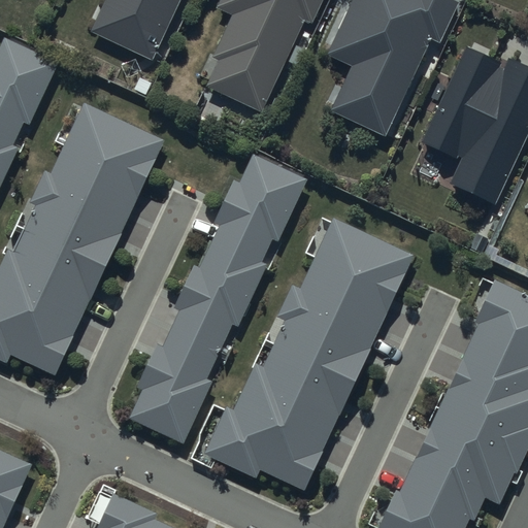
[(104,0),(90,33),(152,63),(180,0),(104,0)]
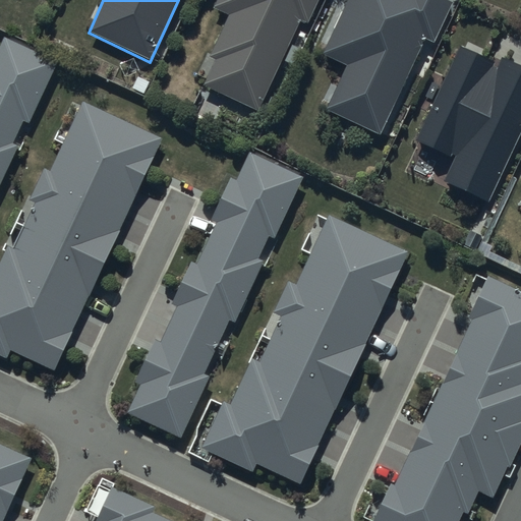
[(215,0),(212,8),(227,15),(208,58),(214,61),(201,87),(258,113),(300,23),(306,25),(317,0),(215,0)]
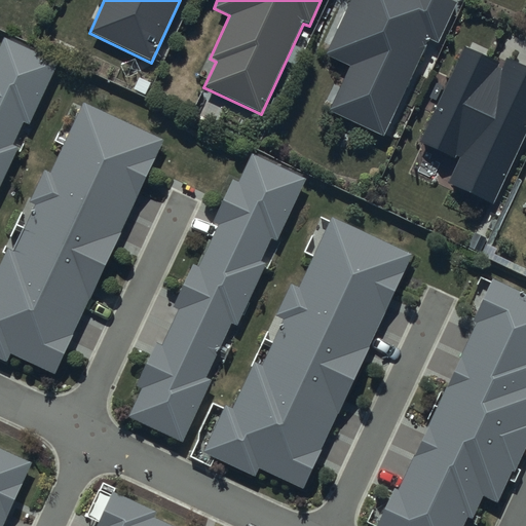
[(351,0),(328,53),(351,65),(331,109),(383,134),(427,39),(439,44),(457,4),(449,0),(351,0)]
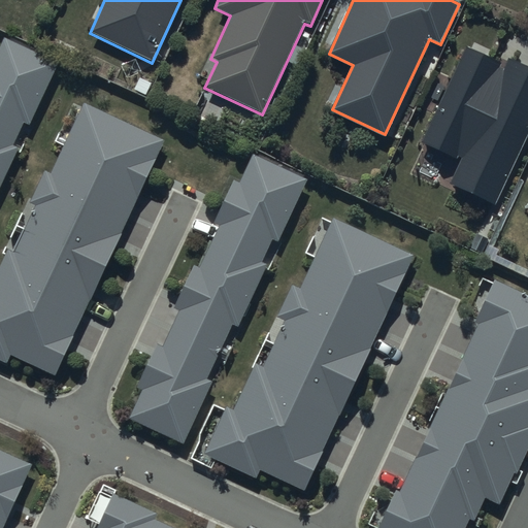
[(0,193),(21,151),(13,147),(24,127),(28,129),(57,66),(3,41),(0,48),(0,193)]
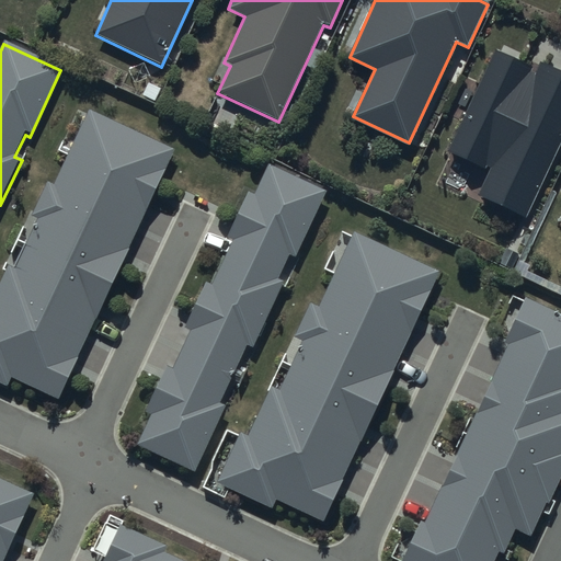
[(560,72),(539,63),(536,68),(495,49),(444,158),(462,167),(466,160),(488,171),(476,197),(525,220),(560,144),(560,72)]
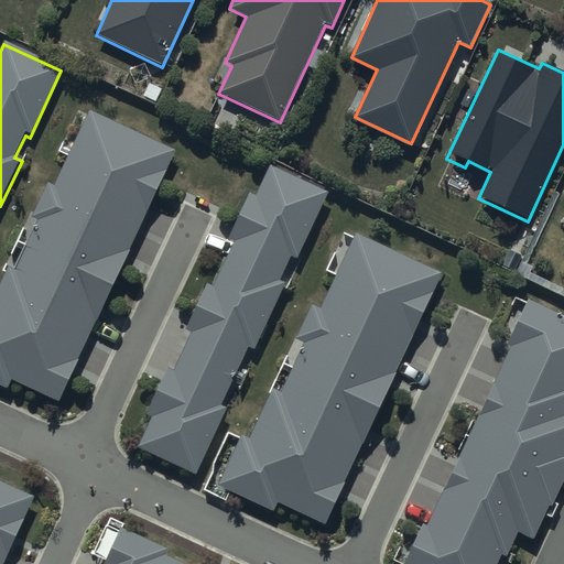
[(0,387),(7,390),(11,380),(58,401),(174,152),(89,112),(54,188),(47,186),(33,218),(38,221),(14,270),(8,268),(0,283),(0,387)]
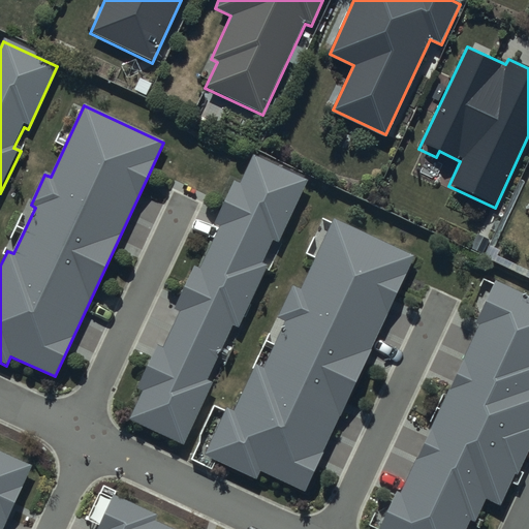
[(146,391),(132,421),(180,442),(232,328),(240,331),(271,266),(263,262),(274,242),(278,244),(308,181),(253,156),(240,186),(234,183),(215,225),(220,227),(200,270),(194,267),(175,309),(181,312),(163,350),(159,348),(139,389),(146,391)]
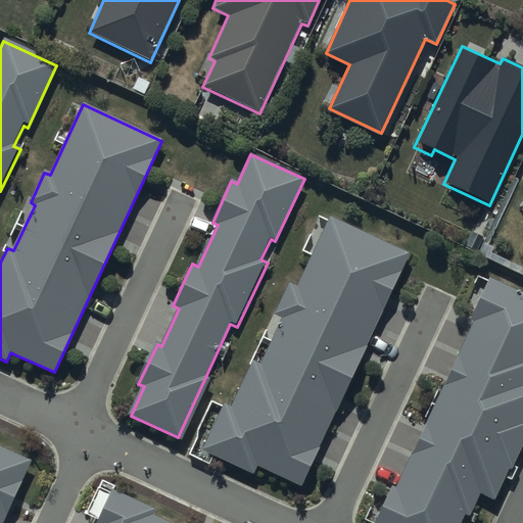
[(224,412),(201,461),(253,484),(257,475),(301,495),(410,264),(331,227),(298,298),(292,295),(278,326),(282,328),(260,374),(254,371),(234,416),(224,412)]
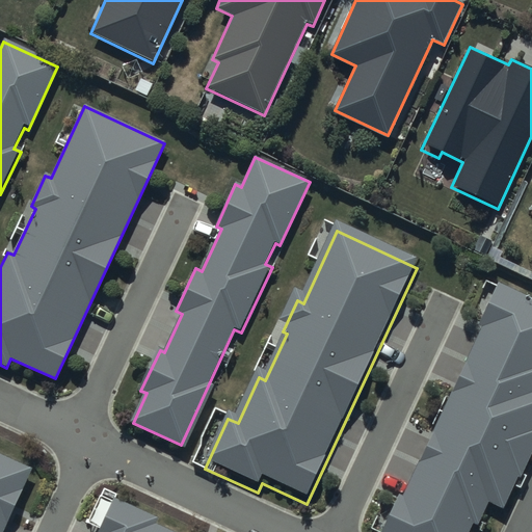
[(531,296),(495,278),(377,531),(466,531),(477,508),(494,515),(531,431),(531,296)]
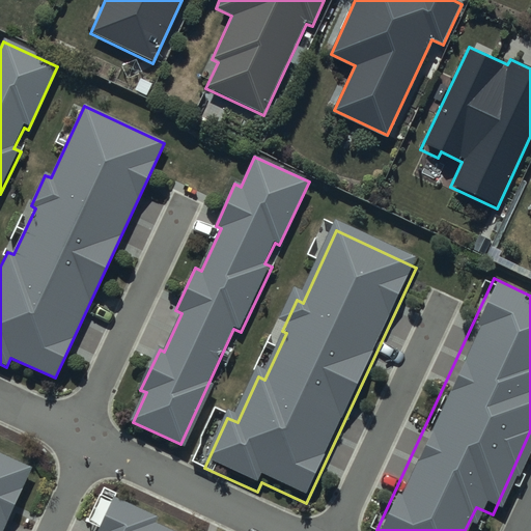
[(0,529),(27,470),(0,457),(0,529)]
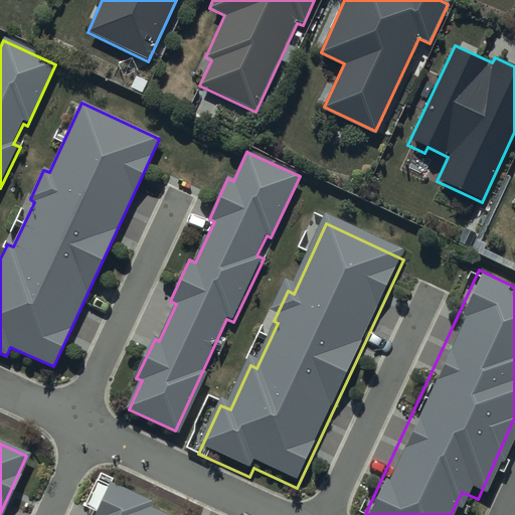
[(111,482),(95,514),(167,514),(152,508),(155,502),(111,482)]
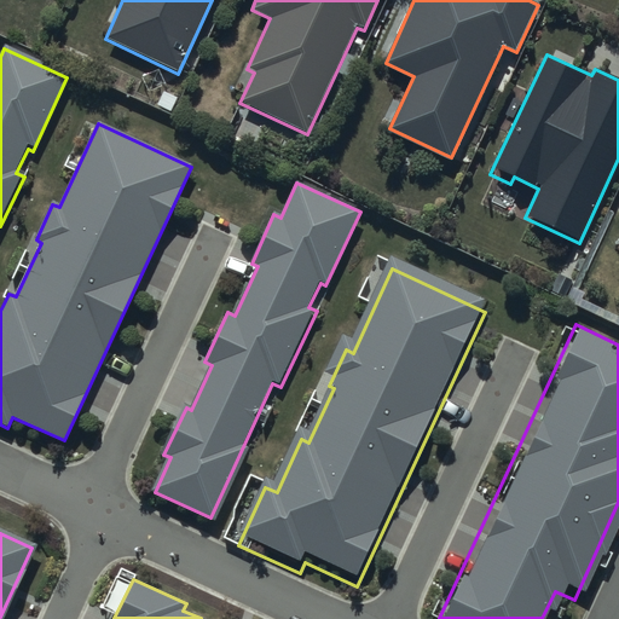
All buildings are outlined.
